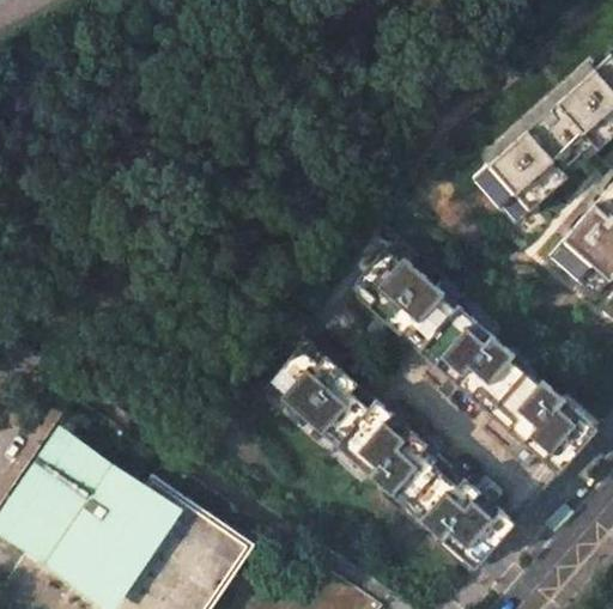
[(612,56),(610,54),(475,177),(502,206),(517,192),(533,208),(612,135),(612,56)]
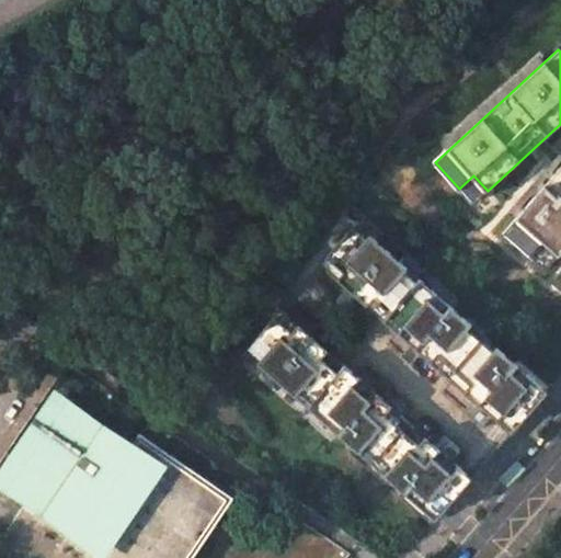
[(560,168),(504,234),(547,271),(560,254),(560,168)]
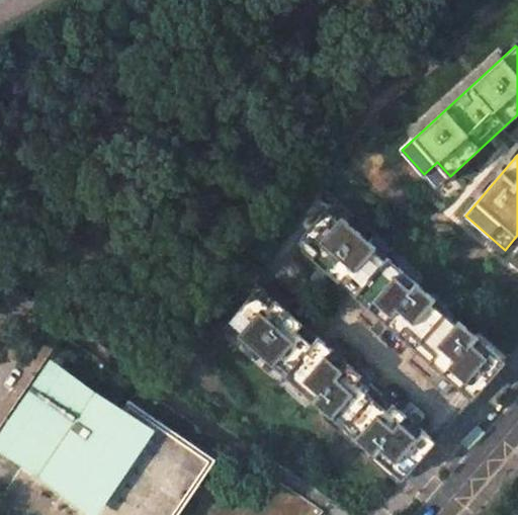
[(437,188),(450,176),(437,162),(424,174),(437,188)]
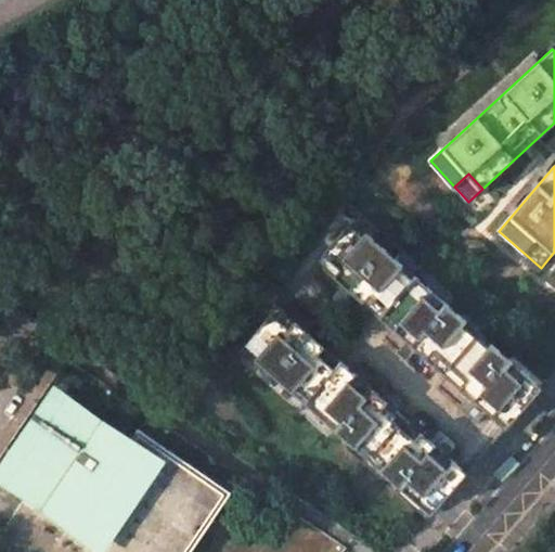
[(351,225),(242,351),(421,506),(433,493),(443,502),(518,415),(530,403),(519,394),(531,380),(351,225)]
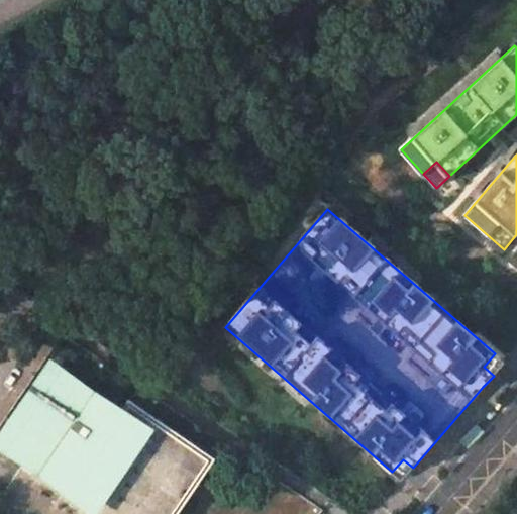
[(174,513),(209,460),(129,406),(115,426),(87,406),(90,402),(55,378),(9,444),(29,457),(0,499),(0,512),(2,513),(174,513)]
